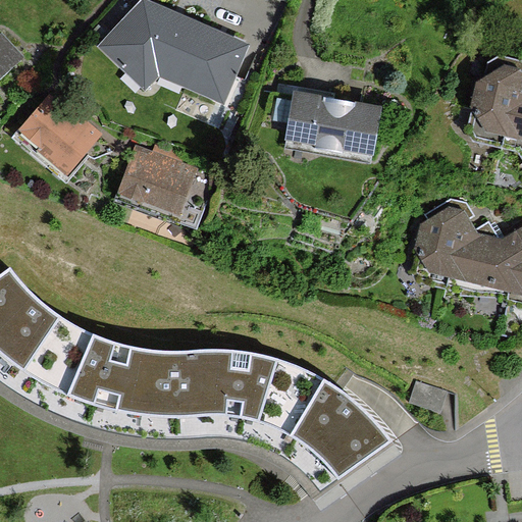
[(146,86),(159,71),(223,99),(246,48),(145,5),(105,48),(146,86)]
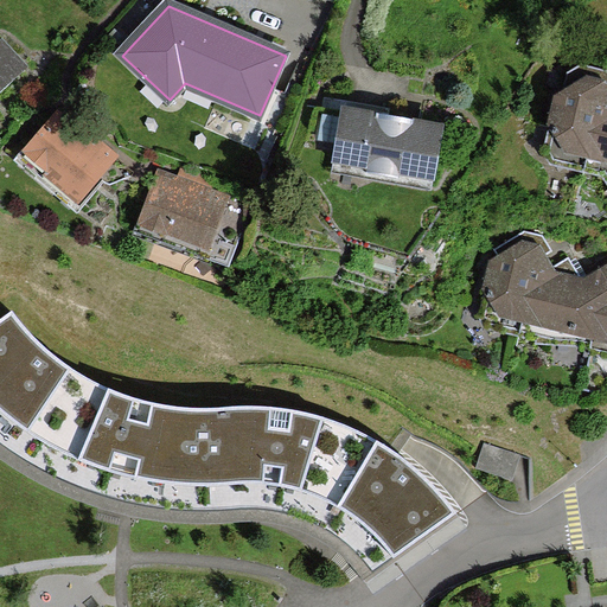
[(0,57),(0,91),(18,75),(0,57)]
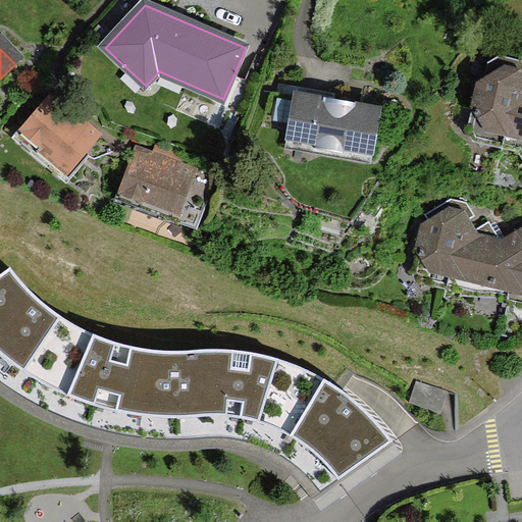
[(510,149),(521,93),(521,61),(504,57),(490,65),(473,131),(477,141),(510,149)]
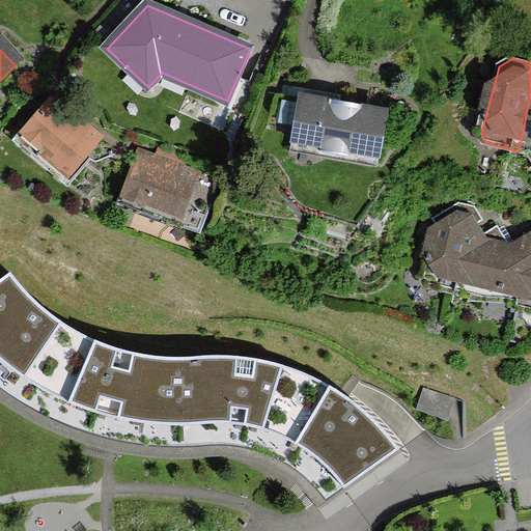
[(389,106),(299,90),(288,149),(379,165),(389,106)]
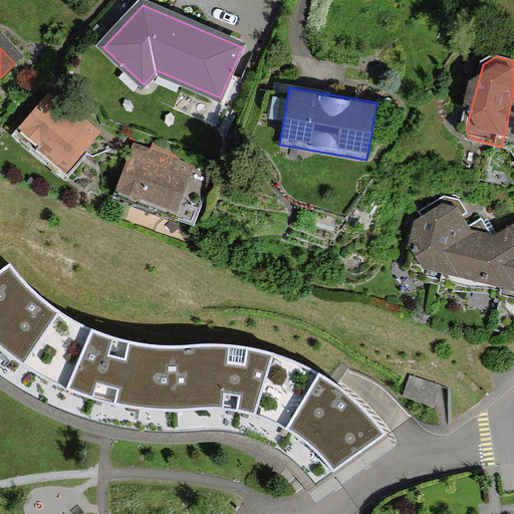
[(513,91),(502,147),(513,149),(513,91)]
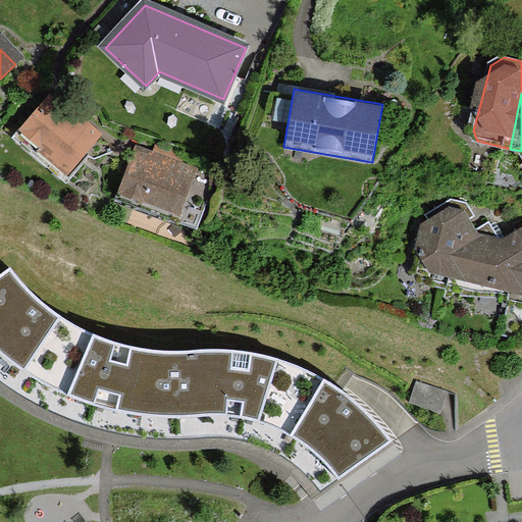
[(101,135),(54,98),(22,137),(70,174),(101,135)]
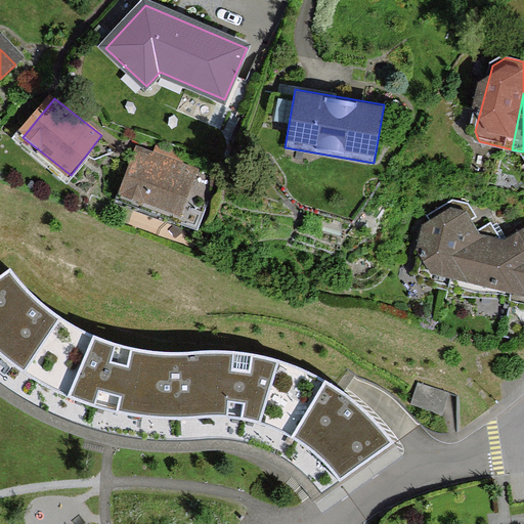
[(197,170),(139,150),(124,195),(180,216),(197,170)]
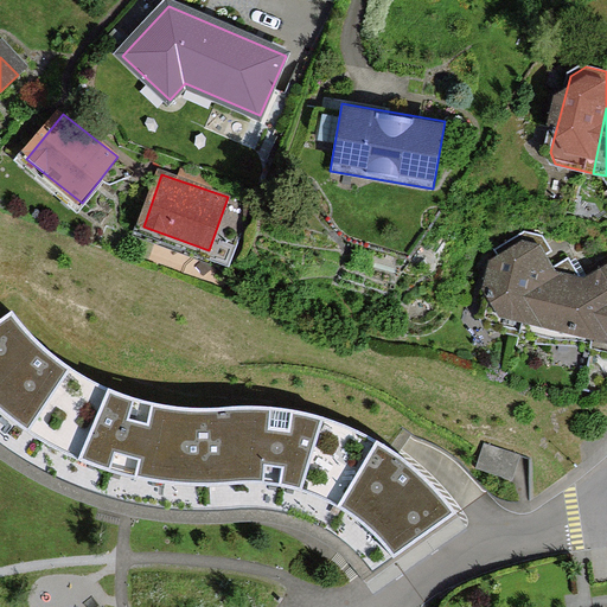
[(526,336),(550,236),(522,229),(505,238),(485,315),(490,326),(526,336)]
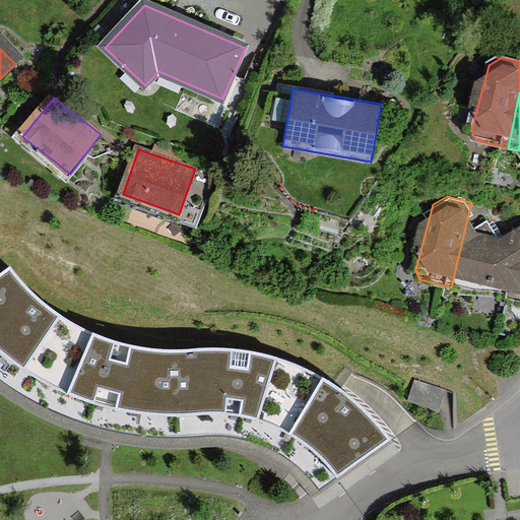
[(478,232),(471,202),(451,287),(505,301),(519,238),(519,220),(503,238),(478,232)]
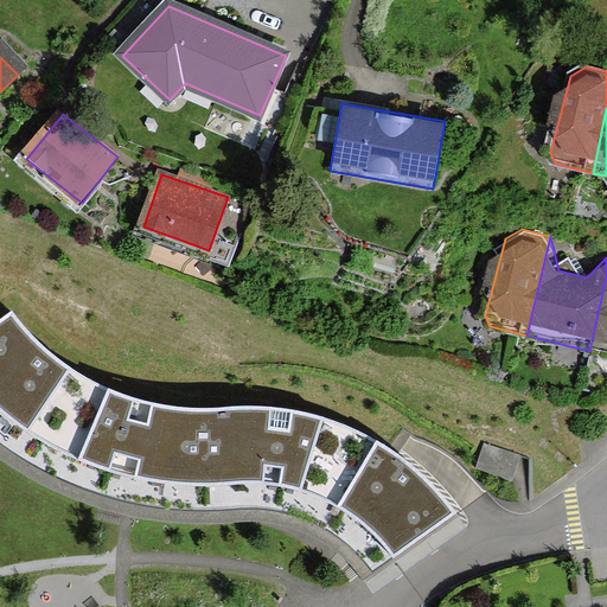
[(606,278),(589,351),(606,355),(606,278)]
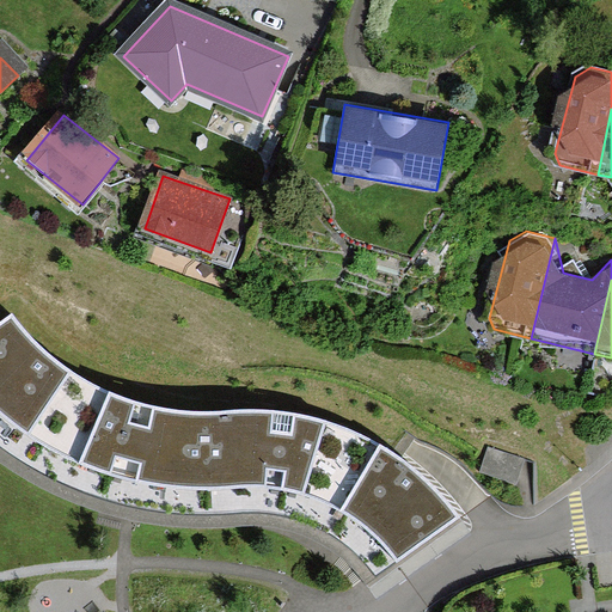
[(55,452),(83,465),(111,393),(96,387),(54,360),(12,316),(0,324),(0,412),(0,414),(25,433),(55,452)]
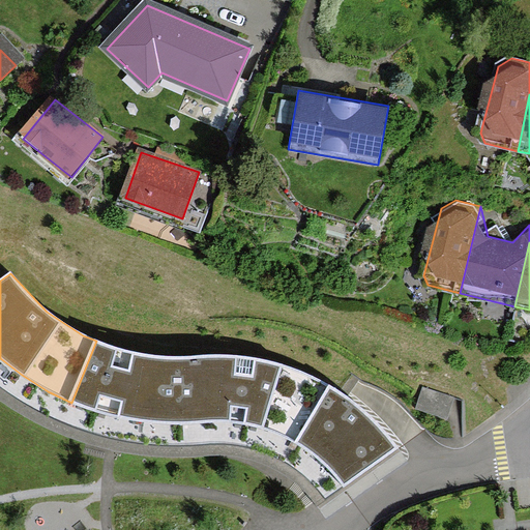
[(236,422),(261,429),(283,367),(255,358),(223,356),(193,357),(164,358),(123,352),(96,341),(71,403),(109,415),(148,422),(183,423),(216,421),(236,422)]
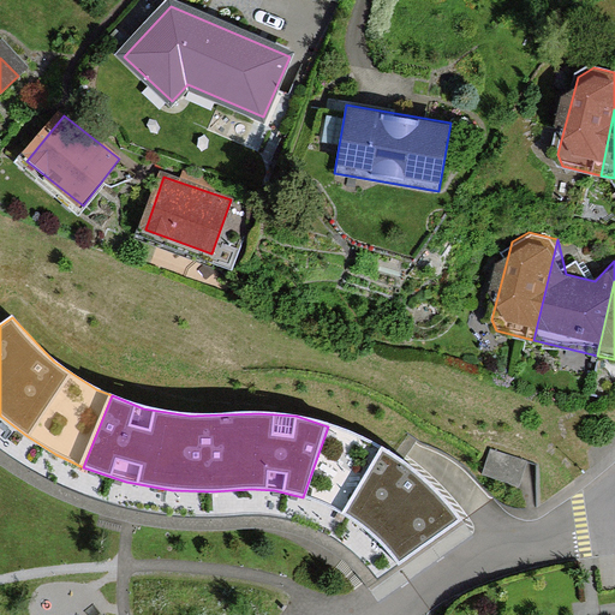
[(382,448),(328,427),(303,497),(340,513),(358,524),(378,542),(396,565),(460,520),(443,499),(418,475),(382,448)]
